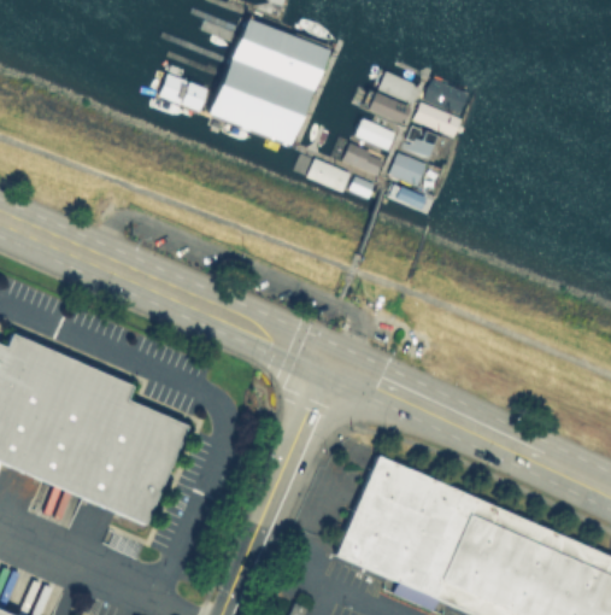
[(211,111),(246,17),(327,47),(291,141),(211,111)]
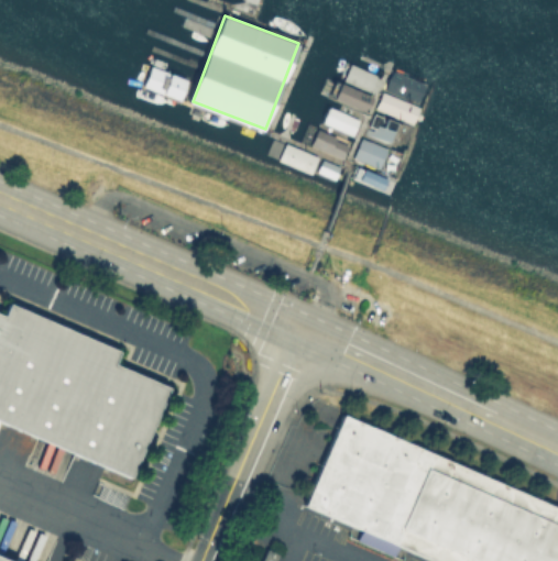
[(149,90),(185,100),(190,79),(153,70),(149,90)]
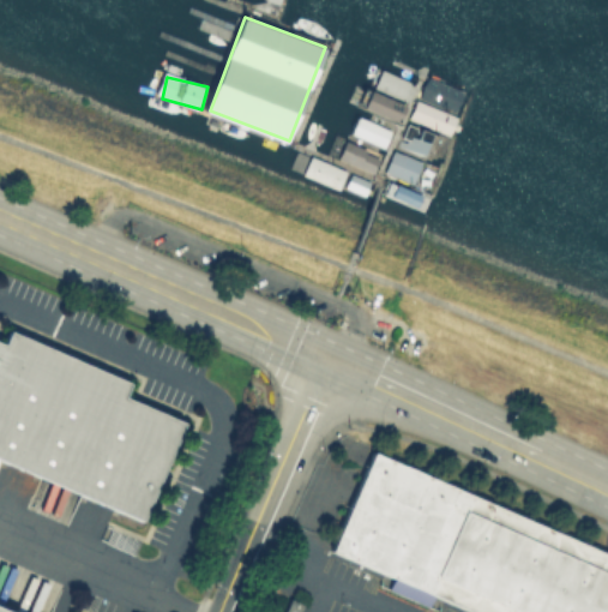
[(423,100),(459,115),(469,93),(432,78),(423,100)]
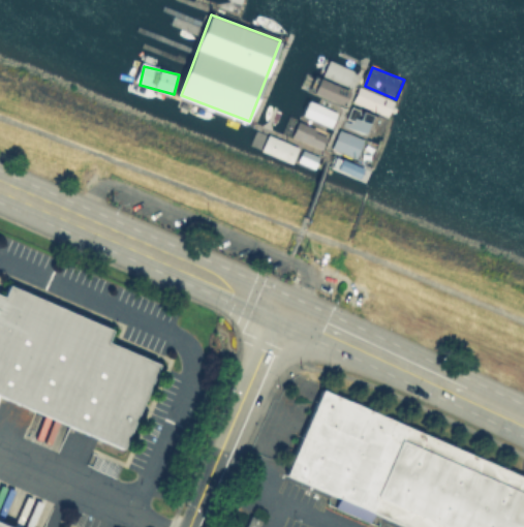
[(316,94),(347,106),(353,91),(322,79),(316,94)]
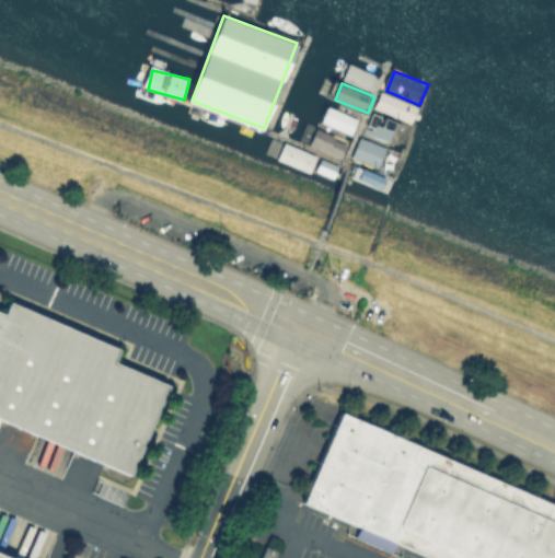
[(377,109),(414,125),(421,108),(384,92),(377,109)]
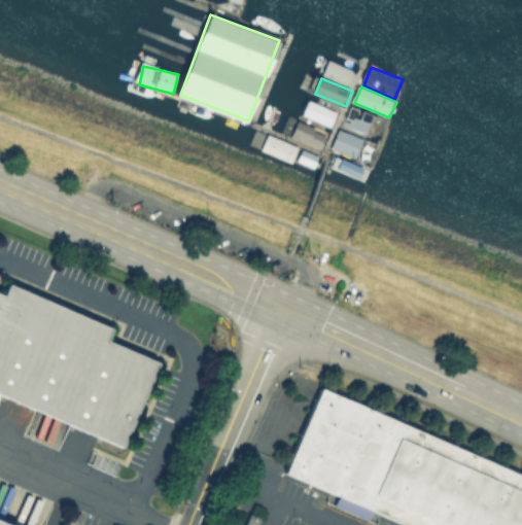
[(305,116),(335,127),(340,112),(311,102),(305,116)]
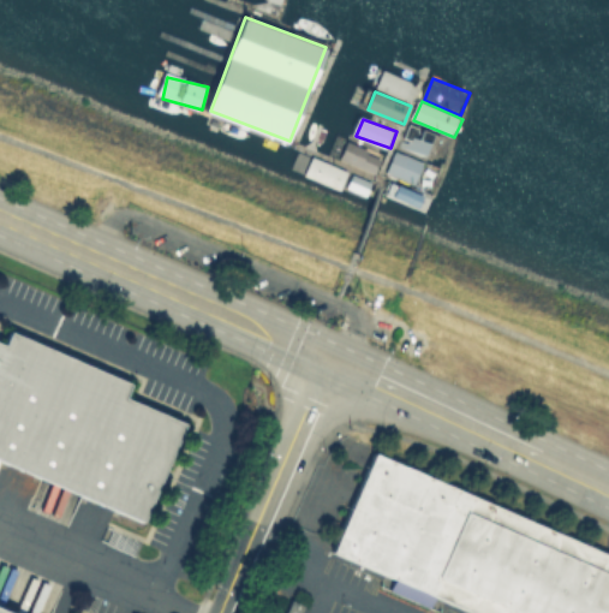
[(409,150),(429,155),(434,134),(413,129),(409,150)]
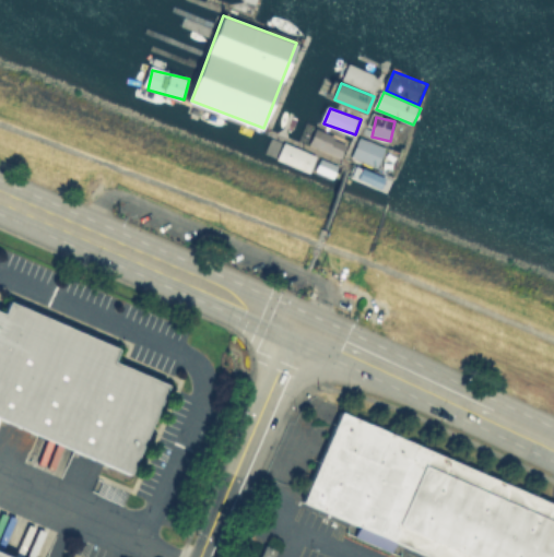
[(345,158),(352,141),(319,129),(313,146),(345,158)]
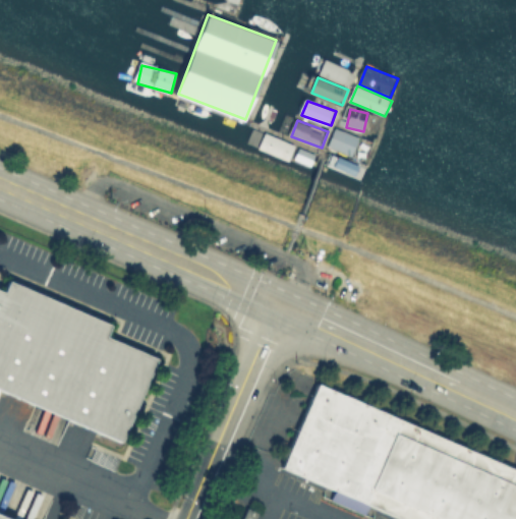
[(331,148),(354,157),(361,137),(338,128),(331,148)]
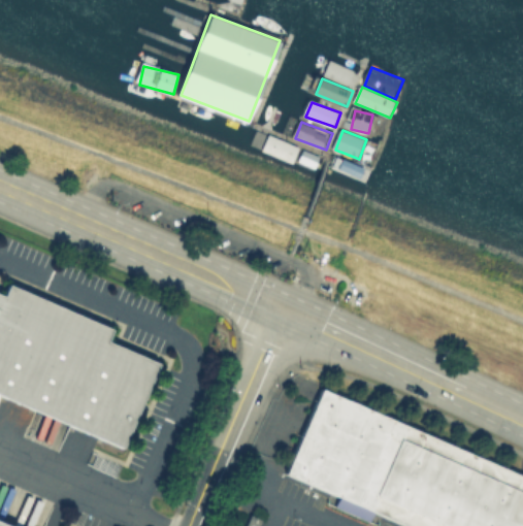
[(297,163),(302,146),(270,137),(265,154),(297,163)]
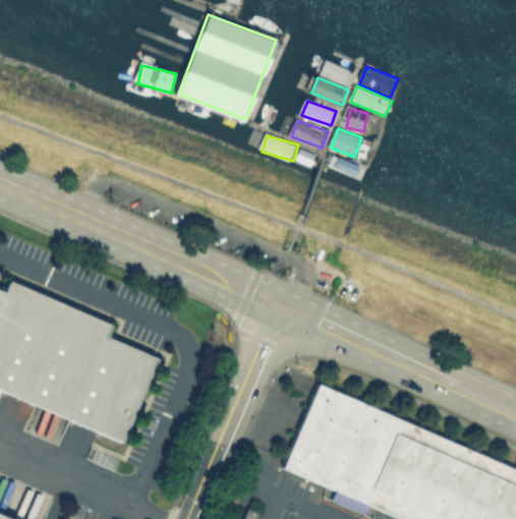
[(350,174),(354,163),(341,158),(337,169),(350,174)]
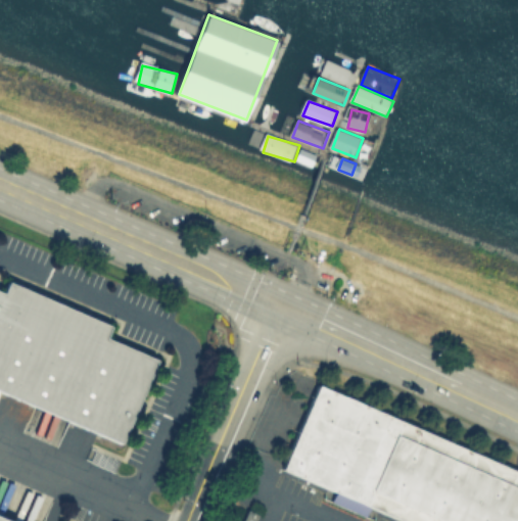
[(0,291),(5,294),(10,282),(113,327),(108,339),(159,362),(124,443),(0,389),(0,291)]
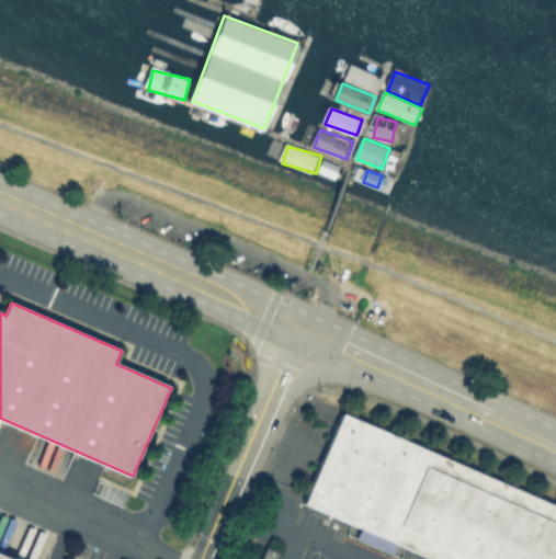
[(555,503),(344,414),(306,504),(363,528),(359,537),(396,554),(399,544),(435,558),(555,558),(555,503)]
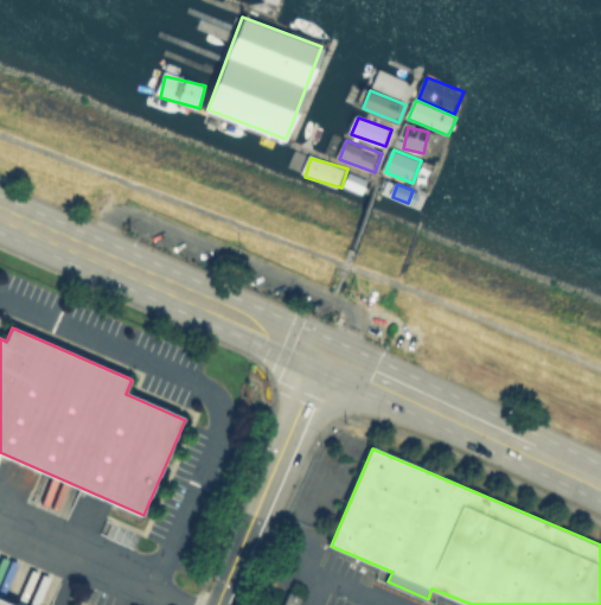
[(306,600),(304,604),(291,604),(294,594),(306,600)]
